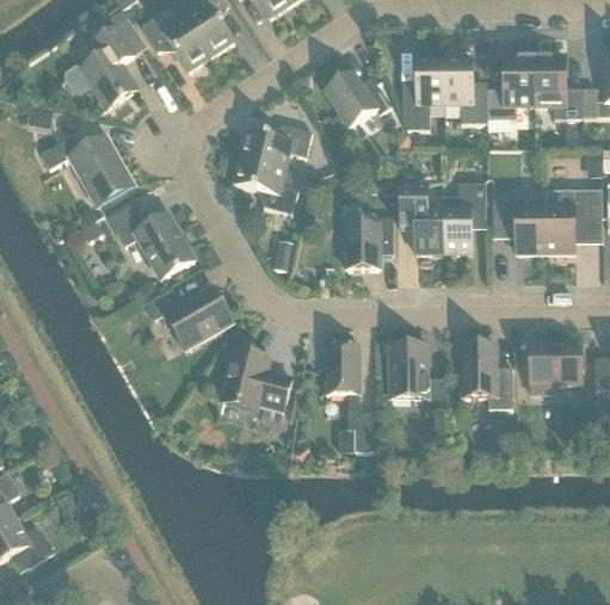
[(196,10),(185,17),(210,56),(233,41),(215,13),(227,5),(223,0),(193,0),(192,5),(196,10)]
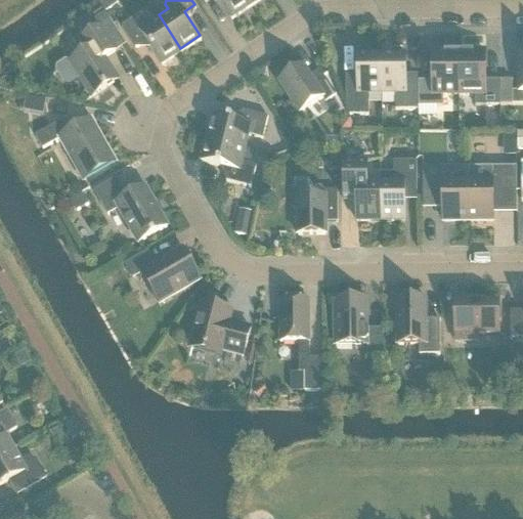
[(220,0),(230,15),(250,2),(249,0),(220,0)]
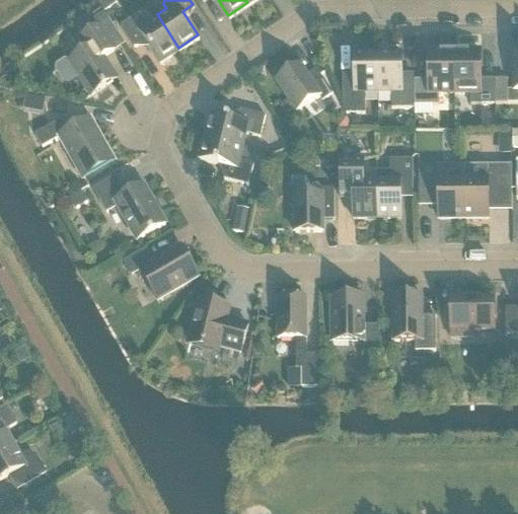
[(144,37),(159,60),(178,48),(157,14),(138,26),(130,15),(119,22),(133,44),(144,37)]
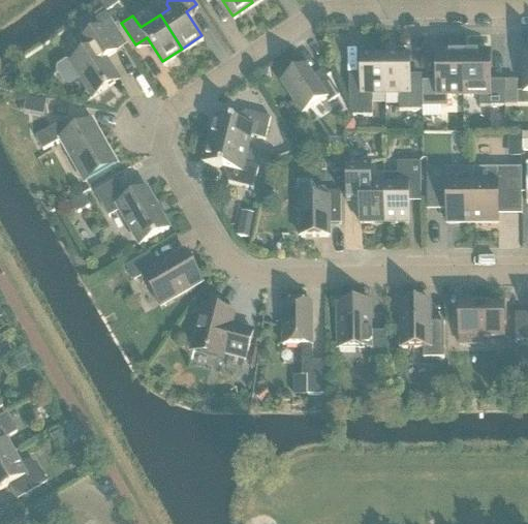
[(58,63),(57,67),(65,80),(69,81),(79,73),(92,93),(106,84),(105,83),(117,75),(103,55),(116,47),(125,39),(110,17),(100,23),(81,36),(88,47),(70,58),(69,58),(65,58),(58,63)]
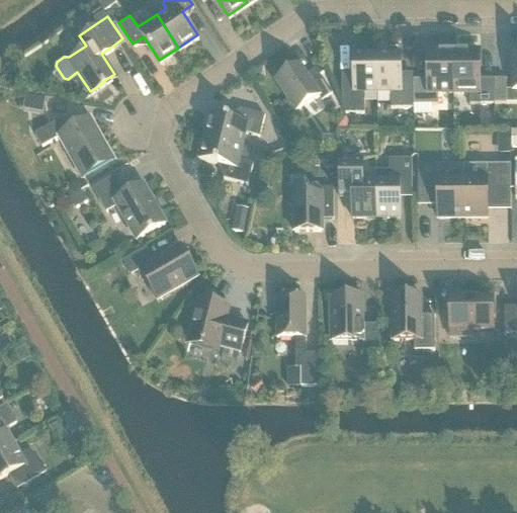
[(505,75),(493,75),(493,99),(516,98),(516,48),(510,49),(511,86),(505,86),(505,75)]
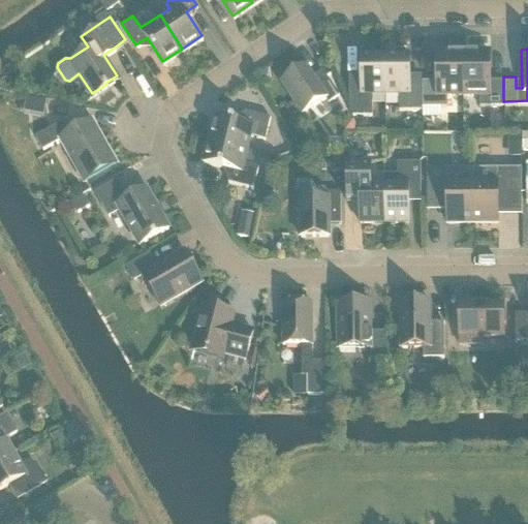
[(371,112),(371,91),(384,91),(384,62),(384,50),(360,51),(360,81),(347,81),(347,103),(351,112),(371,112)]
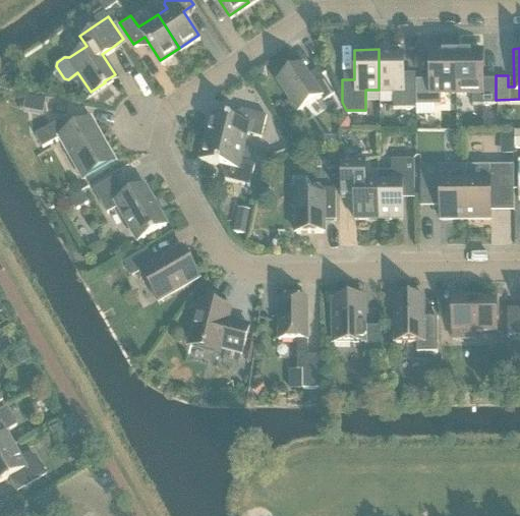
[(379,61),(379,90),(392,90),(392,105),(415,105),(414,79),(402,79),(402,49),(379,49),(379,61)]
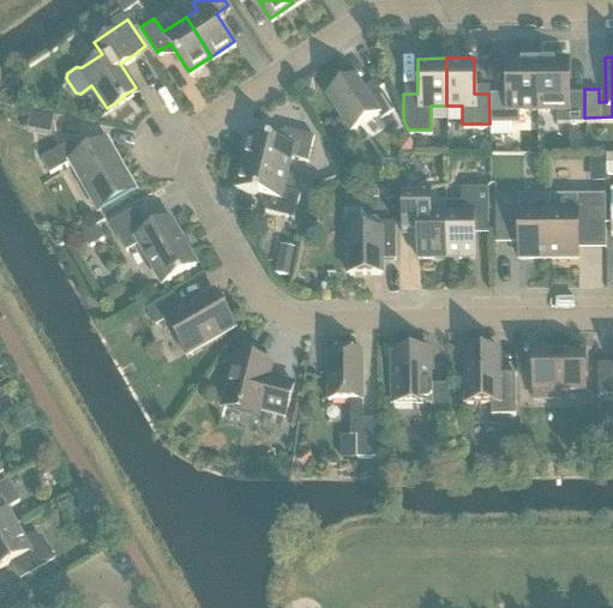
[(518,119),(518,107),(536,107),(536,58),(505,58),(505,89),(488,89),(490,120),(518,119)]
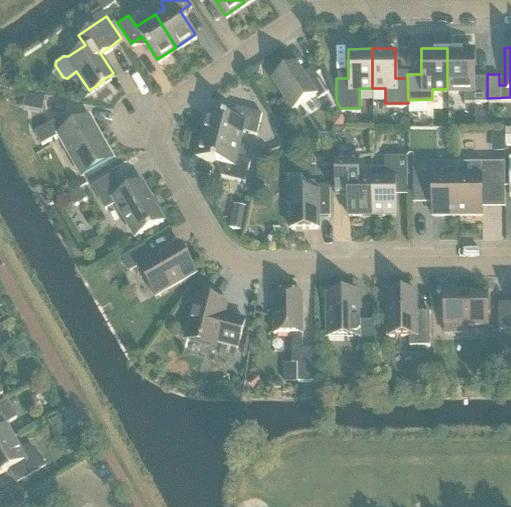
[(463,99),(487,99),(487,98),(487,74),(473,74),(473,48),(447,48),(447,89),(463,88),(463,99)]
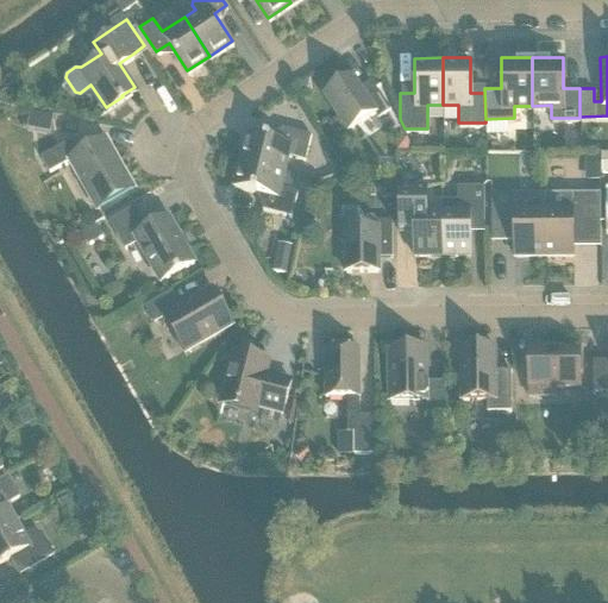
[(350,73),(324,89),(348,126),(374,110),(377,114),(389,106),(370,76),(358,85),(350,73)]
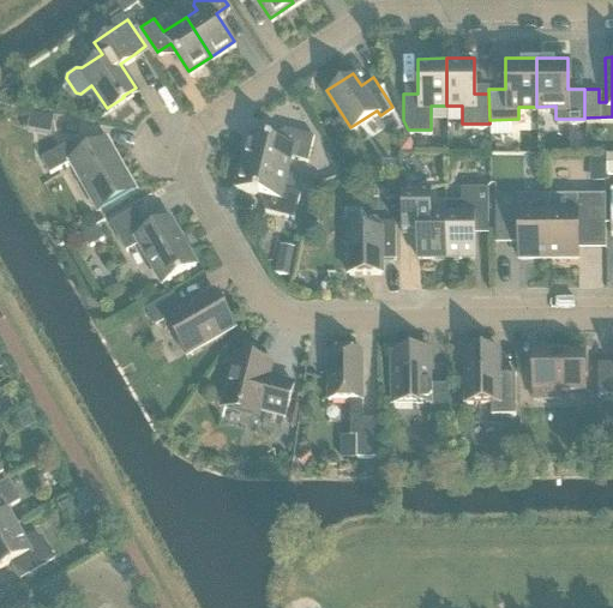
[(31,109),(28,126),(50,131),(53,114),(31,109)]
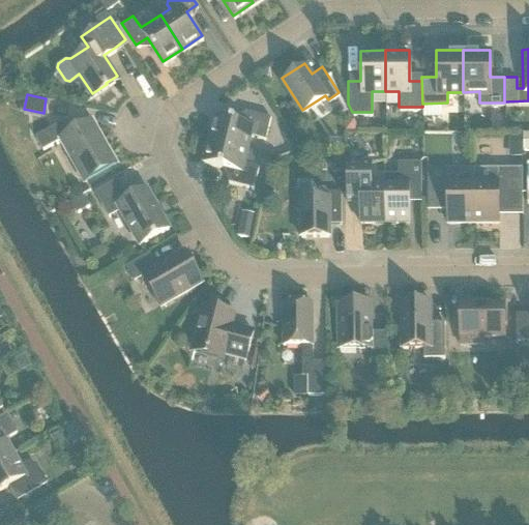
[(208,137),(247,146),(251,133),(265,136),(270,114),(244,108),(241,120),(213,113),(208,137)]
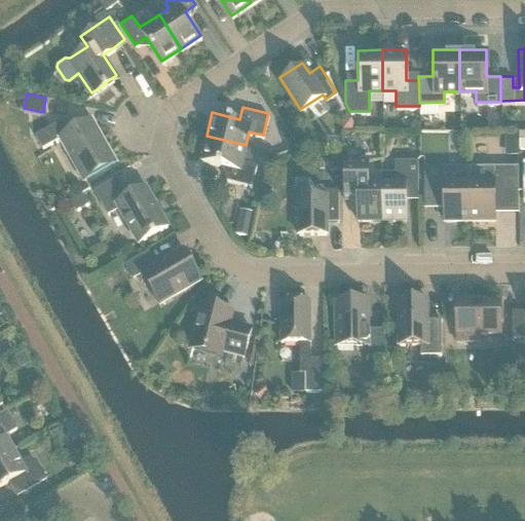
[(82,175),(112,157),(89,117),(68,129),(61,117),(34,133),(42,145),(60,136),(82,175)]
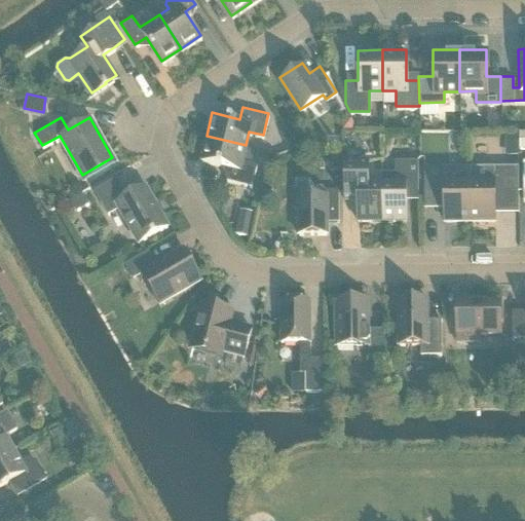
[(228,164),(225,177),(251,183),(256,161),(242,158),(246,145),(207,136),(200,158),(228,164)]
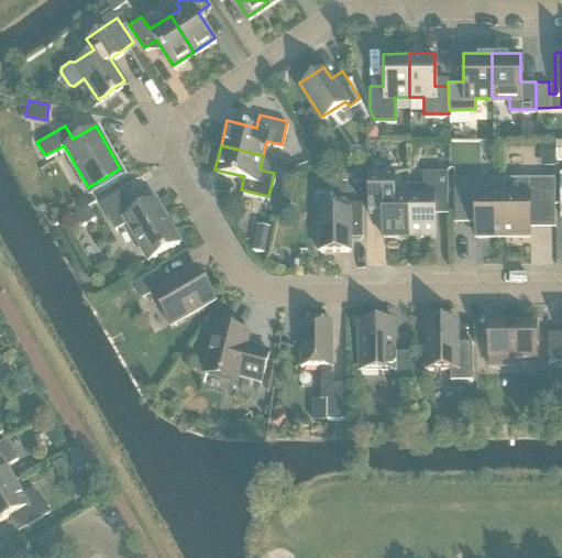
[(352,163),(348,167),(349,174),(352,177),(359,177),(363,173),(363,167),(359,163),(352,163)]
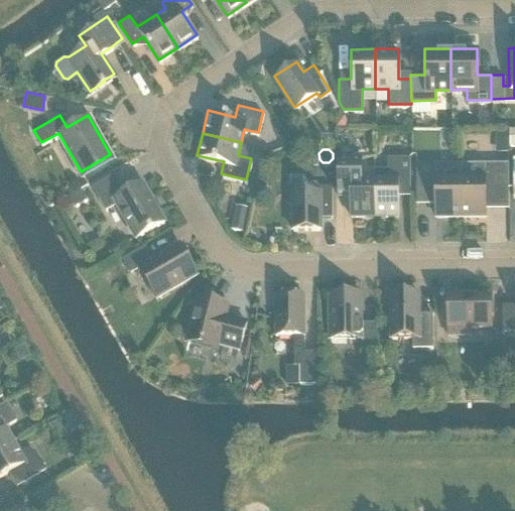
[(373,174),(373,167),(360,167),(360,154),(338,154),(338,183),(350,183),(350,214),(374,214),(373,174)]
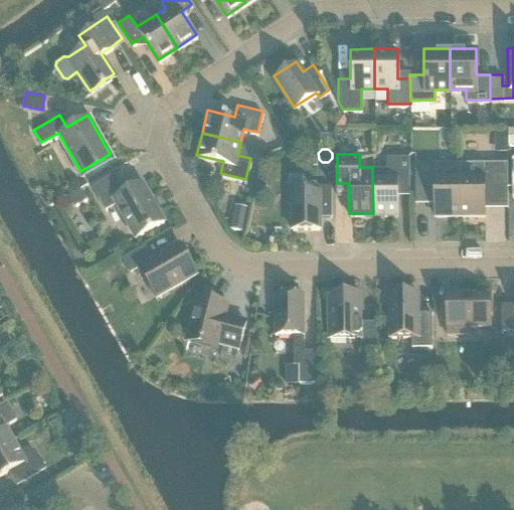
[(385,167),(372,167),(372,174),(373,213),(396,213),(396,183),(408,183),(408,154),(385,154),(385,167)]
